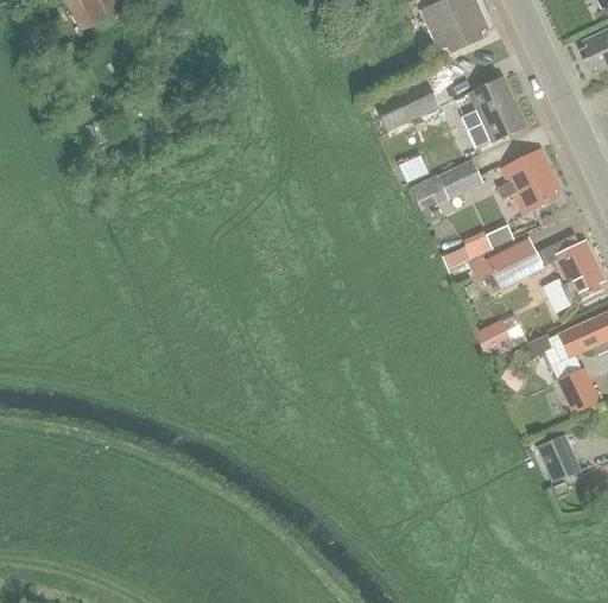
[(124,8),(119,0),(69,0),(82,27),(124,8)]
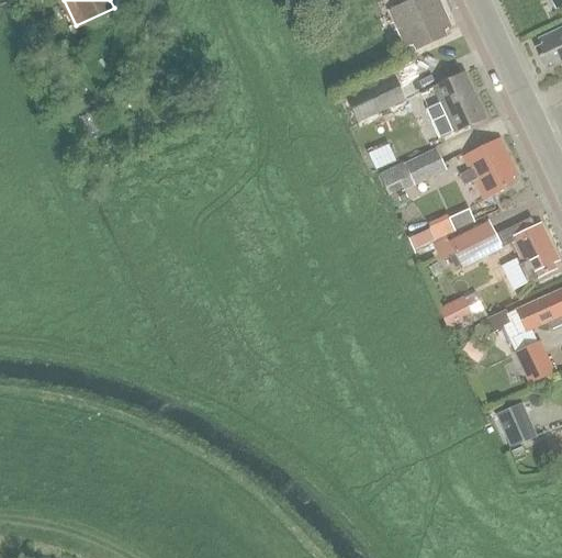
[(445,28),(452,24),(441,0),(408,0),(390,9),(406,44),(415,41),(417,46),(447,33),(445,28)]
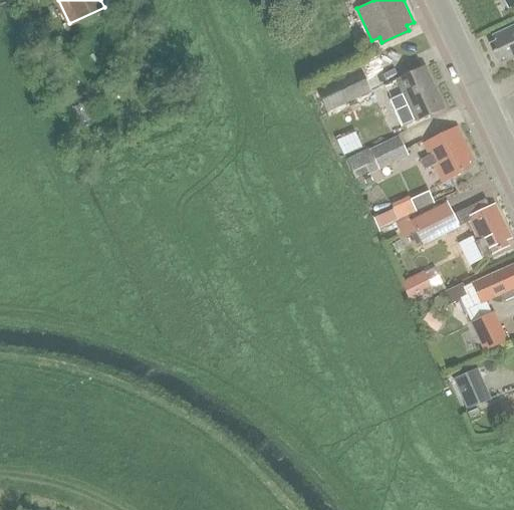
[(513,23),(497,32),(500,37),(491,41),(499,56),(505,54),(507,59),(513,55),(513,23)]
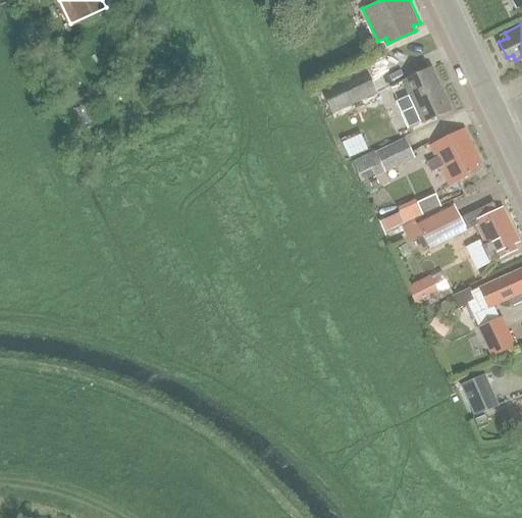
[(432,65),(404,80),(410,93),(396,99),(408,125),(422,119),(423,120),(452,107),(432,65)]
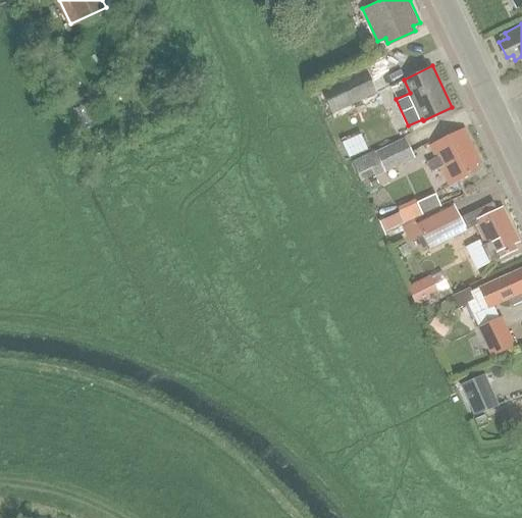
[(354,75),(320,91),(331,114),(370,97),(364,83),(358,86),(354,75)]
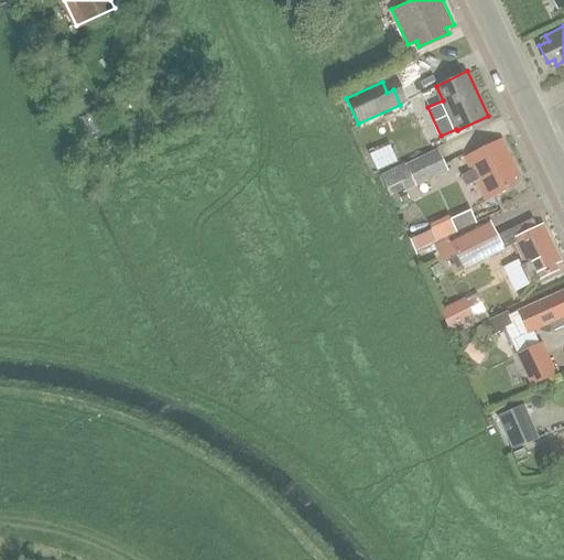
[(518,182),(514,176),(521,173),(502,137),(466,155),(473,168),(463,172),(468,183),(478,178),(487,197),(518,182)]
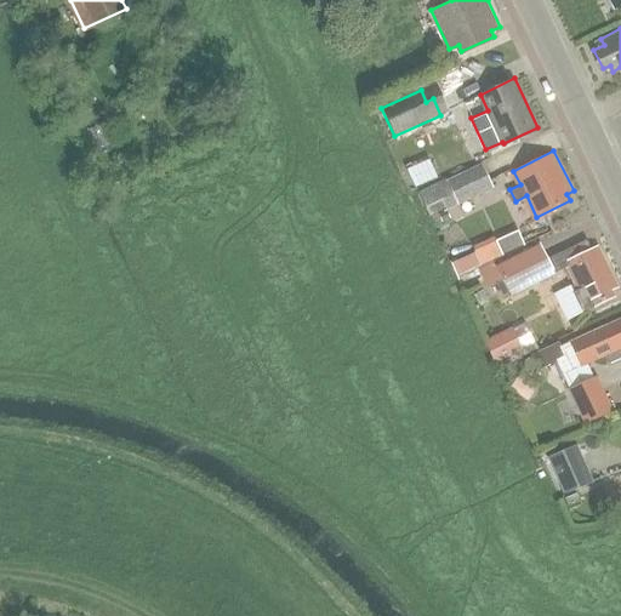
[(419,189),(429,215),(493,186),(480,161),(419,189)]
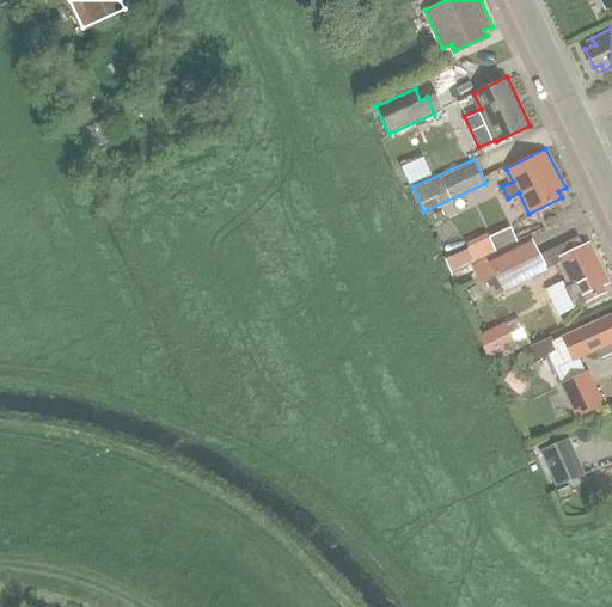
[(440,206),(432,209),(435,216),(444,213),(440,206)]
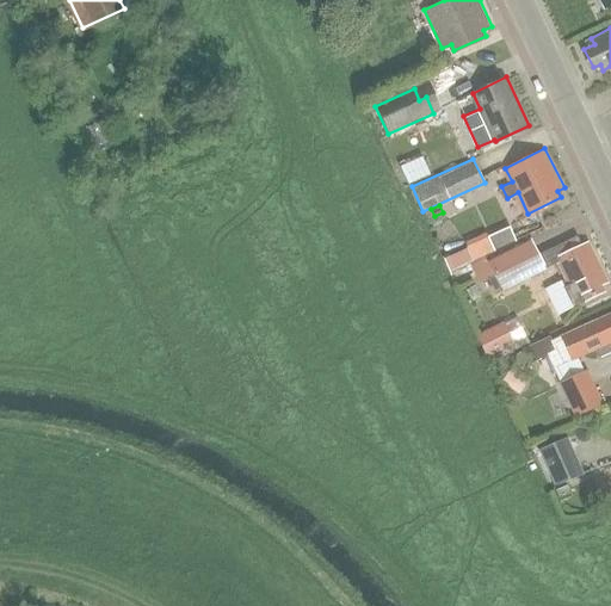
[(485,236),(492,252),(513,241),(506,227),(485,236)]
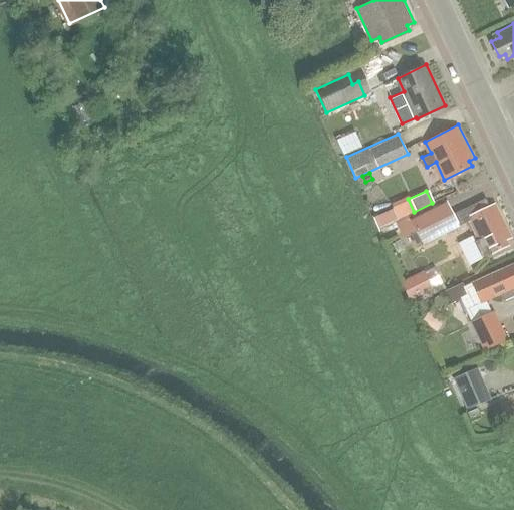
[(486,197),(454,213),(460,224),(471,219),(469,216),(479,211),(490,205),(486,197)]
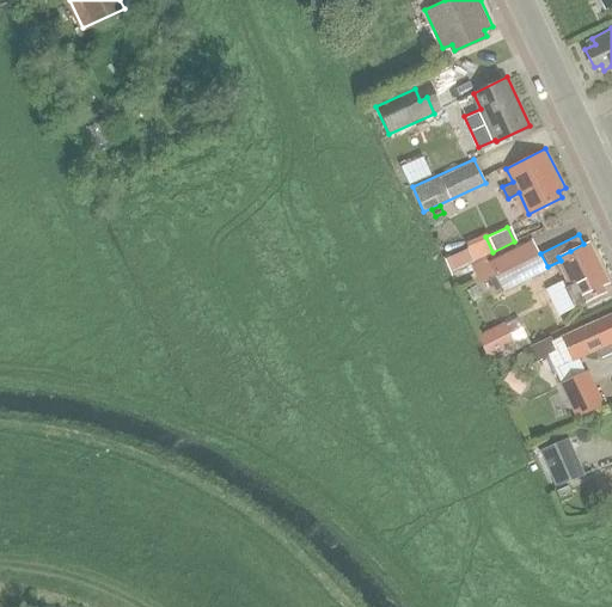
[(533,239),(488,262),(495,276),(503,292),(548,269),(548,267),(540,253),(533,239)]
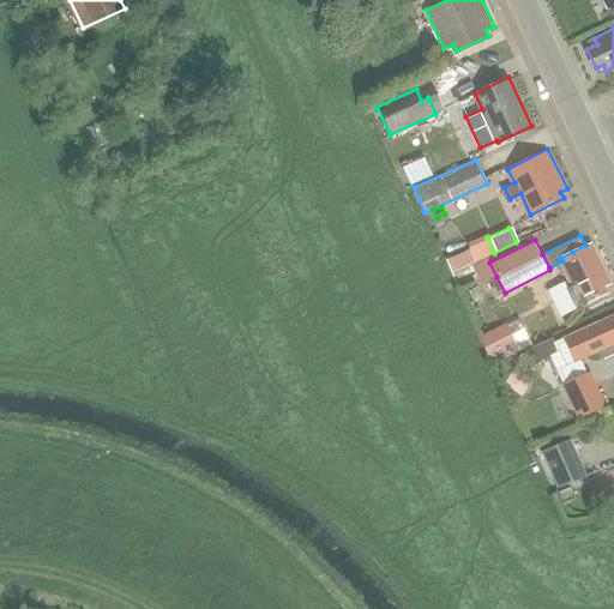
[(572,252),(560,258),(563,261),(571,278),(565,281),(577,303),(577,305),(607,290),(605,284),(612,281),(593,241),(585,245),(572,252)]
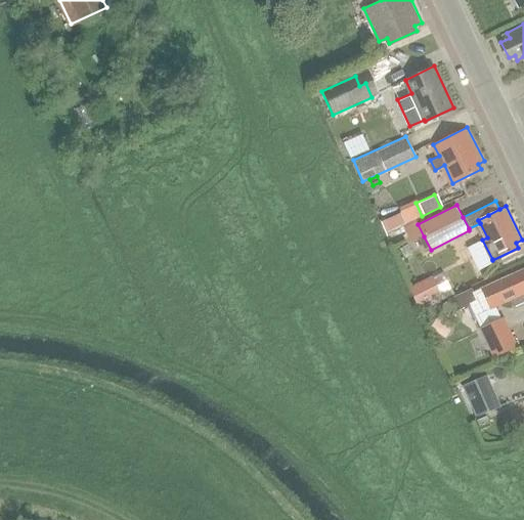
[(416,218),(402,224),(411,243),(424,236),(418,224),(416,218)]
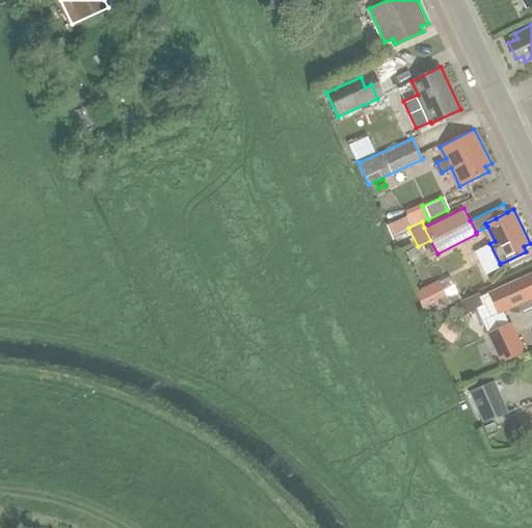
[(489,242),(474,249),(485,271),(500,264),(500,263),(489,243),(489,242)]
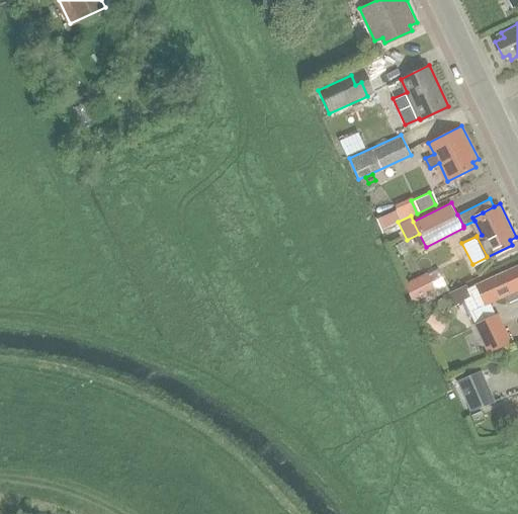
[(481,282),(478,283),(487,303),(490,302),(505,294),(508,302),(517,296),(517,266),(515,268),(513,267),(481,282)]
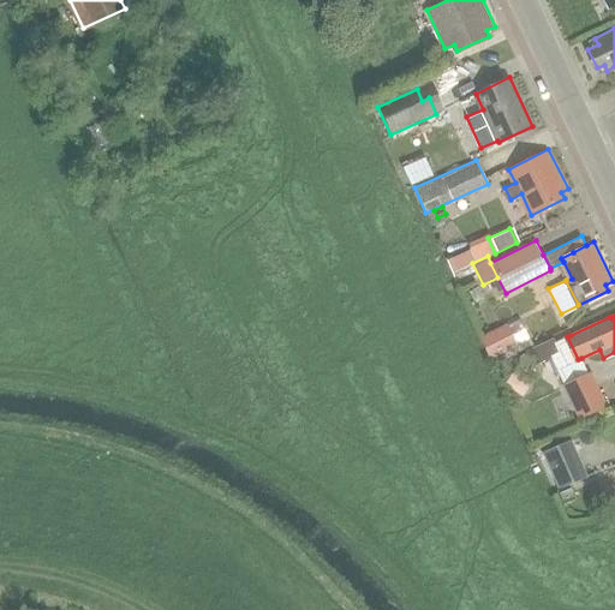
[(507,322),(479,335),(490,357),(518,345),(517,342),(507,322)]
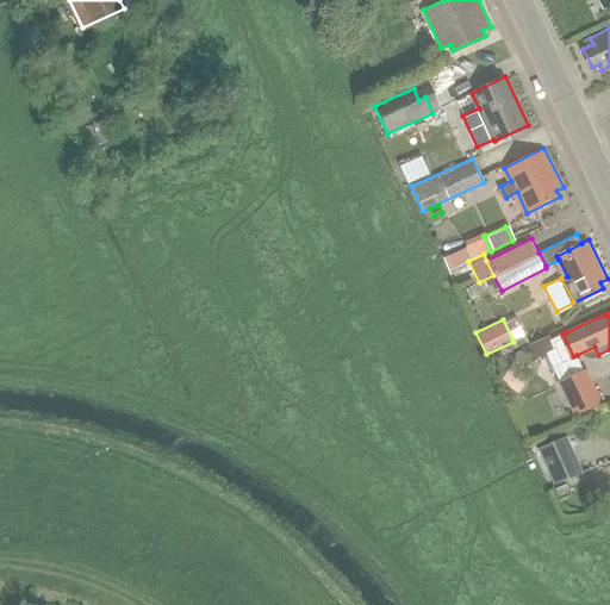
[(554,348),(547,351),(560,382),(584,372),(577,355),(573,356),(562,334),(549,340),(554,348)]
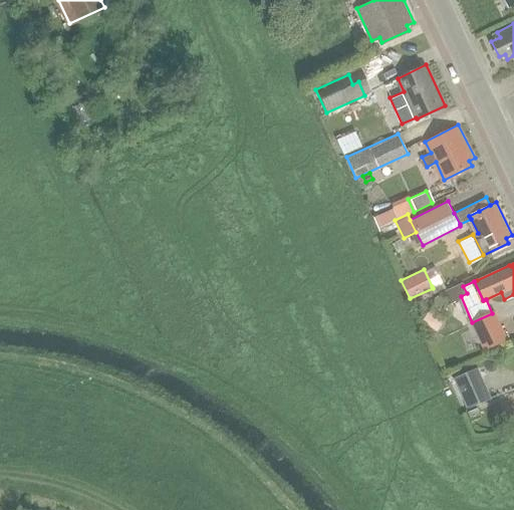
[(463,286),(461,282),(440,292),(445,303),(461,296),(467,293),(463,286)]
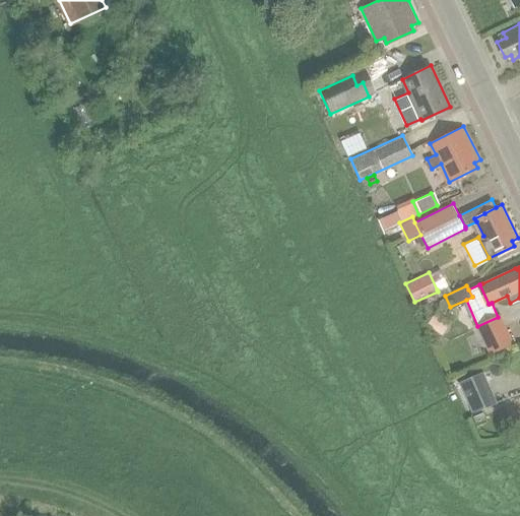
[(452,320),(437,309),(428,321),(443,332),(452,320)]
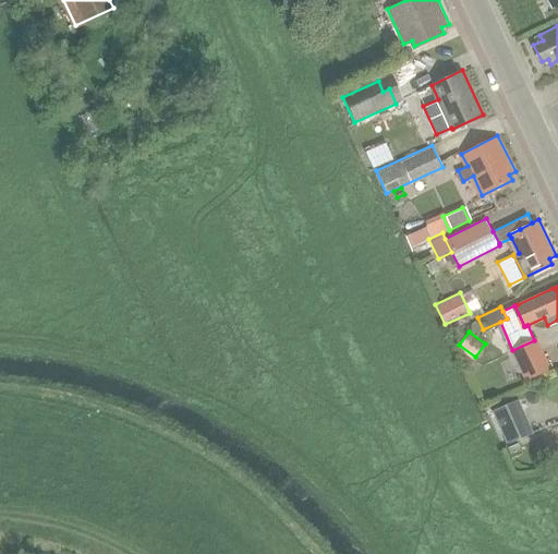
[(512,350),(511,351),(525,382),(550,370),(536,339),(534,340),(512,350)]
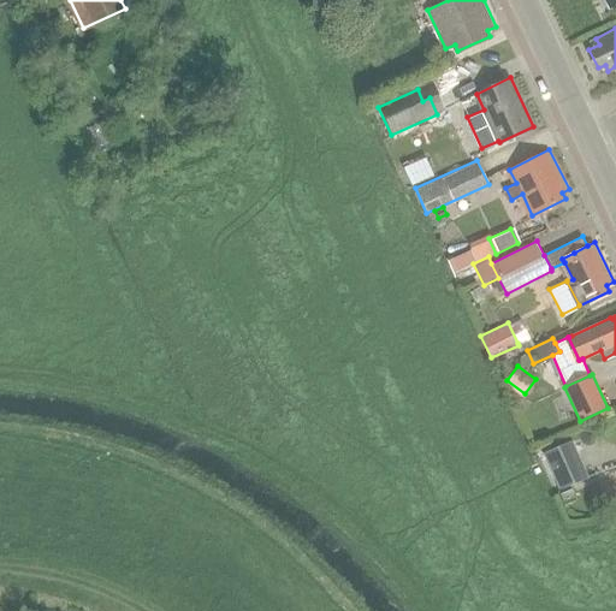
[(572,439),(543,452),(560,490),(588,476),(572,439)]
